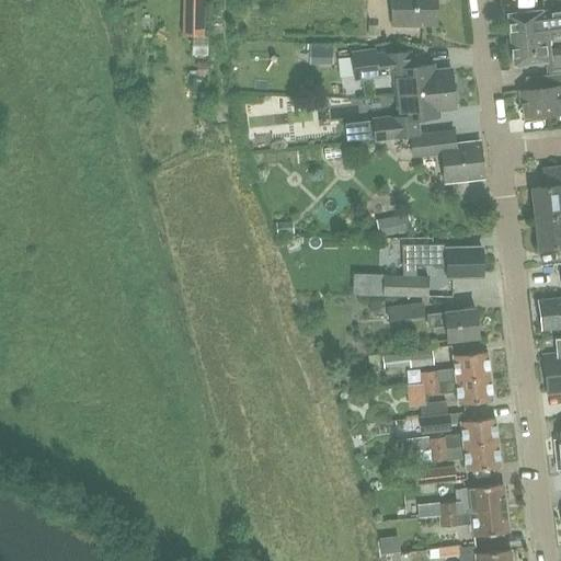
[(182,0),(181,35),(204,36),(204,0),(182,0)]
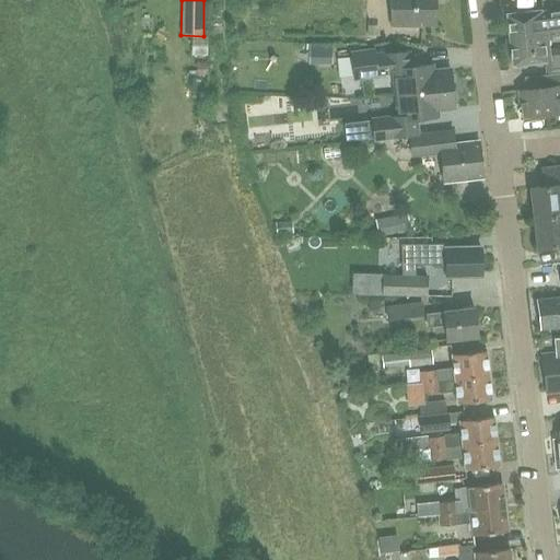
[(434,26),(434,0),(391,0),(391,26),(434,26)]
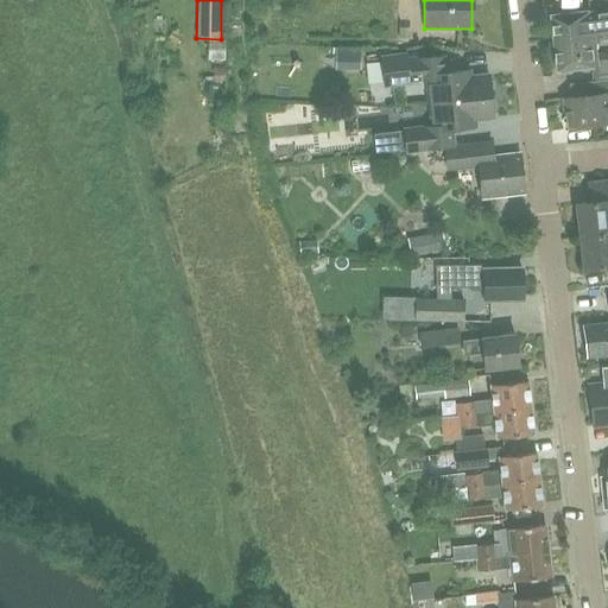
[(553,44),(593,39),(607,37),(607,8),(550,16),(553,44)]
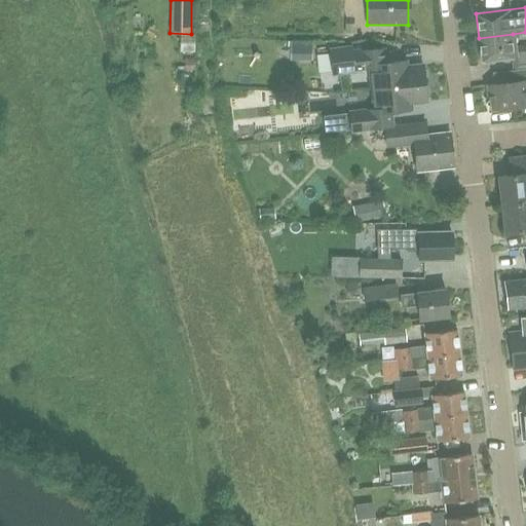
[(525,45),(515,47),(513,34),(479,38),(481,62),(511,59),(512,70),(525,68),(525,45)]
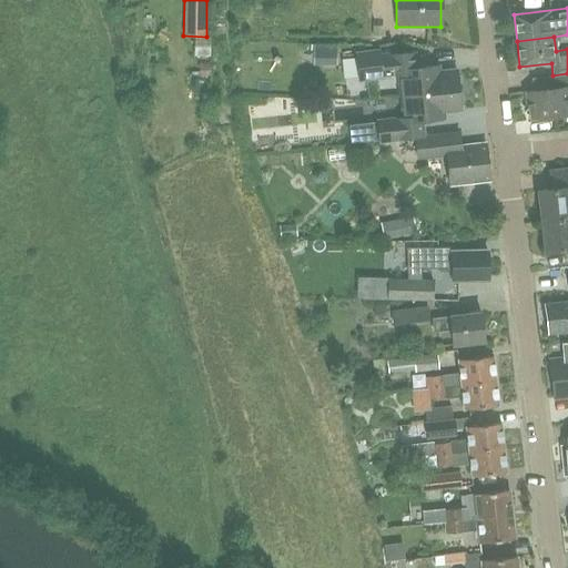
[(401,97),(458,90),(456,70),(438,72),(437,66),(415,68),(414,52),(377,56),(376,49),(355,51),(357,75),(363,79),(398,75),(401,97)]
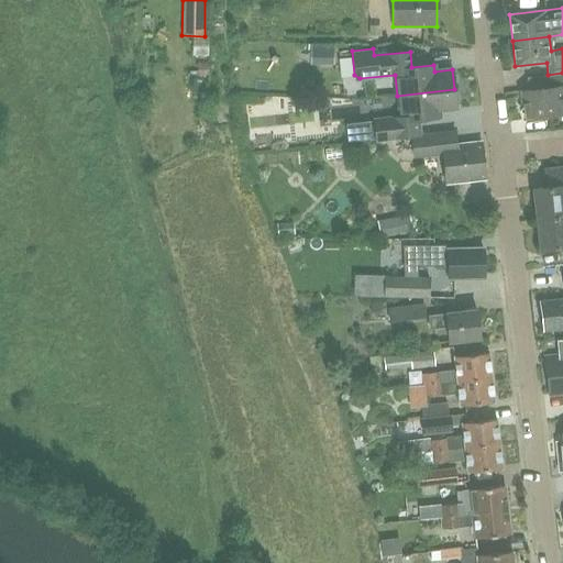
[(562,73),(548,75),(549,88),(521,91),(525,119),(561,114),(562,120),(562,119),(562,73)]
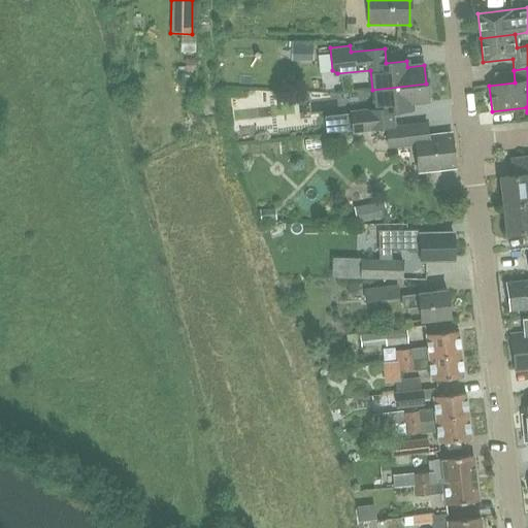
[(385,128),(393,127),(391,112),(411,110),(411,104),(428,102),(426,84),(372,90),(374,109),(350,112),(352,131),(385,128)]
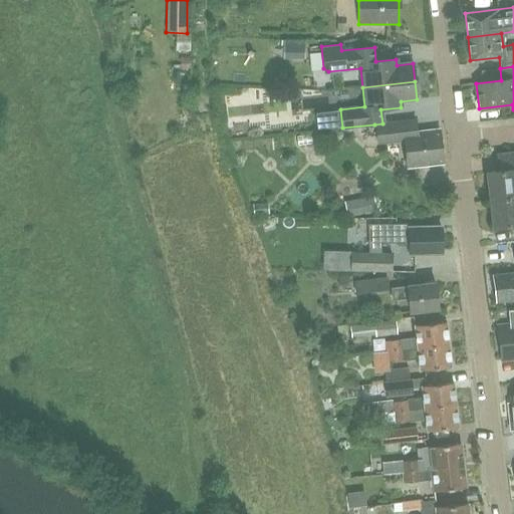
[(382,123),(374,124),(376,142),(403,139),(407,167),(443,163),(439,131),(416,133),(415,119),(382,123)]
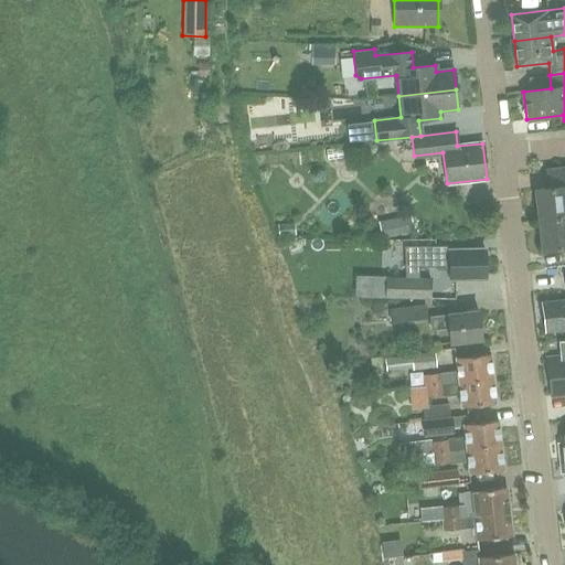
[(537,221),(564,216),(564,168),(545,170),(547,188),(534,189),(537,221)]
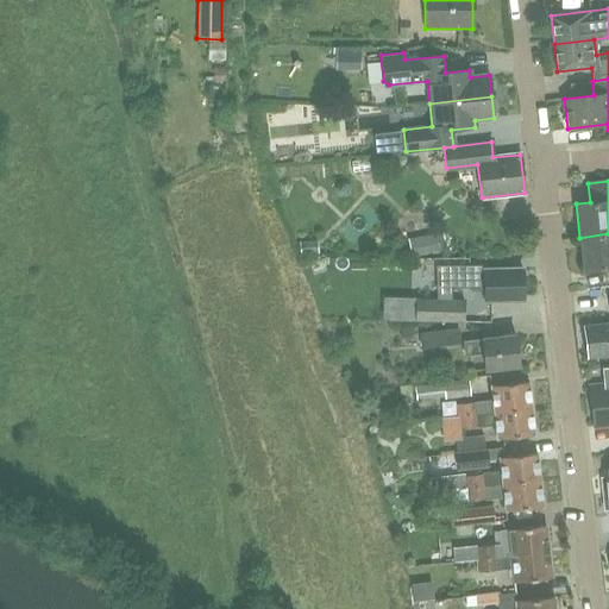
[(412,258),(429,255),(447,251),(443,233),(408,242),(412,258)]
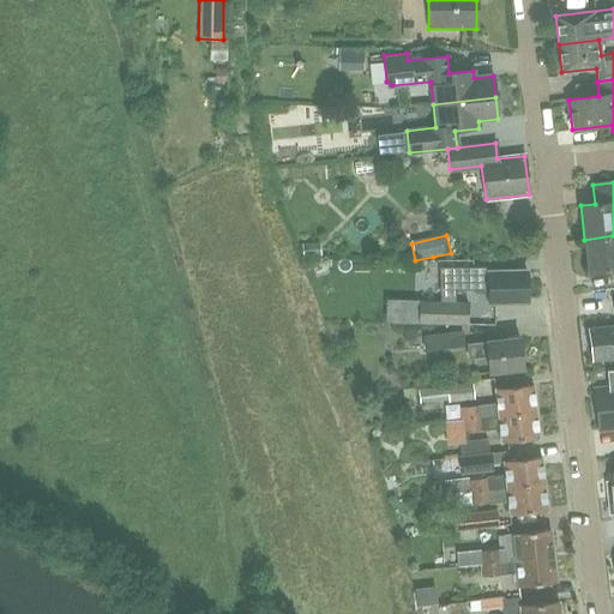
[(613,235),(584,240),(588,274),(613,270),(613,235)]
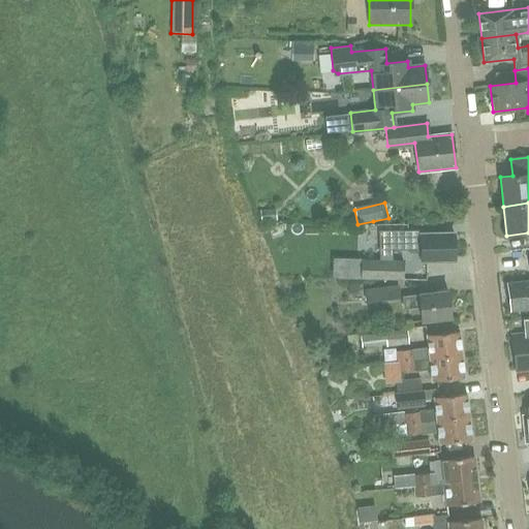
[(390,230),(379,230),(379,250),(393,250),(421,250),(422,260),(455,259),(454,234),(421,235),(421,229),(390,230)]
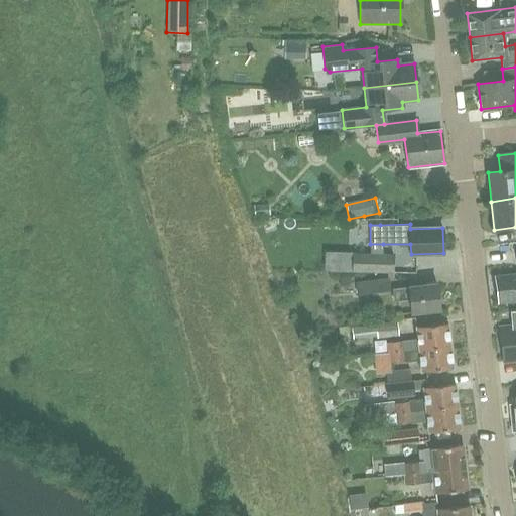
[(498,303),(515,300),(515,244),(515,249),(515,273),(495,276),(498,303)]
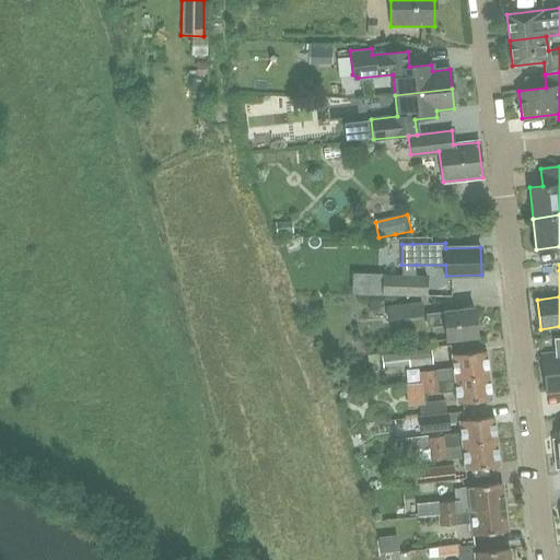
[(374,276),(373,295),(382,296),(382,276),(374,276)]
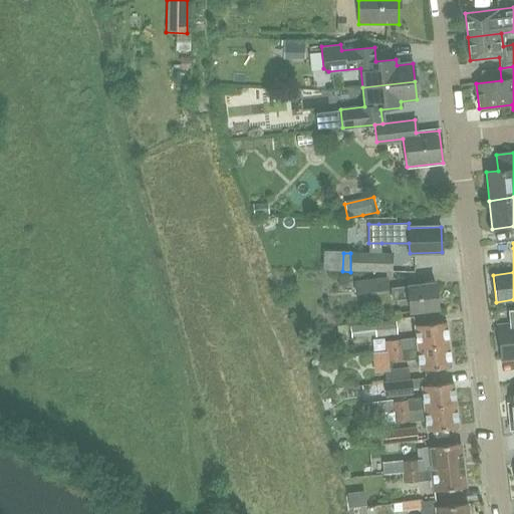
[(350,253),(350,272),(392,273),(393,254),(381,254),(368,254),(350,253)]
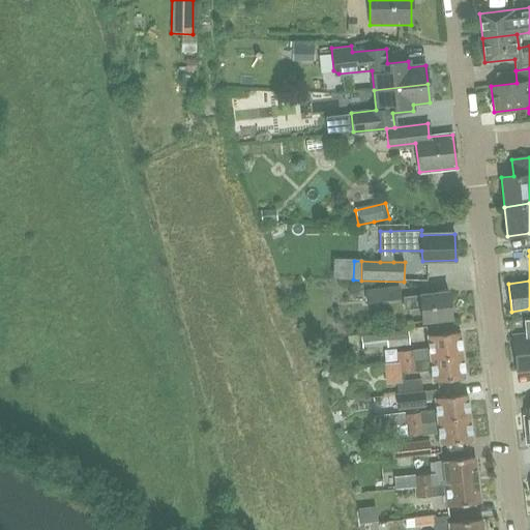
[(366,304),(401,300),(400,286),(365,290),(366,304)]
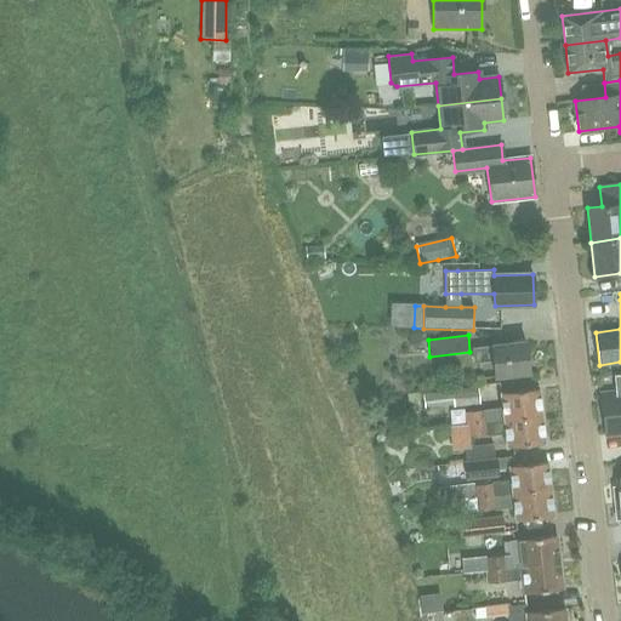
[(529,374),(527,343),(493,347),(493,348),(474,349),(476,363),(494,362),(495,376),(529,374)]
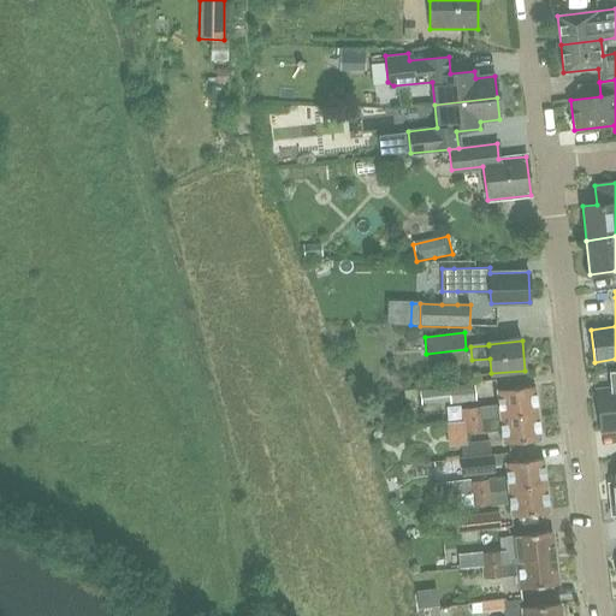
[(610,390),(597,391),(602,432),(615,430),(615,371),(609,372),(610,390)]
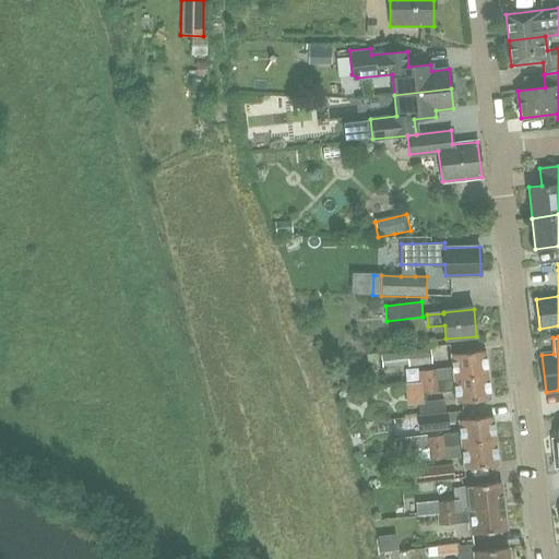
[(408,367),(431,364),(429,348),(400,353),(380,355),(382,368),(408,364),(408,367)]
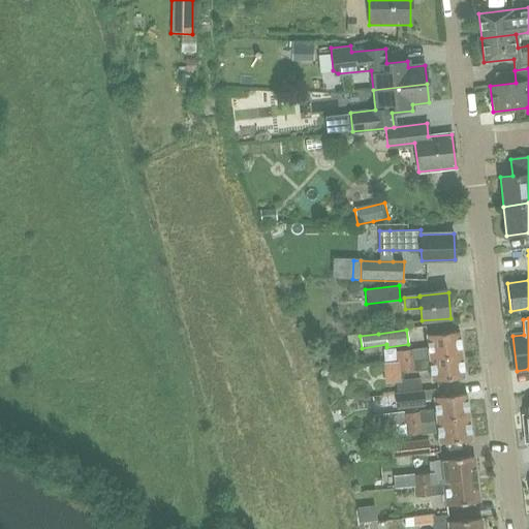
[(397,363),(462,355),(460,332),(426,336),(428,348),(396,351),(397,363)]
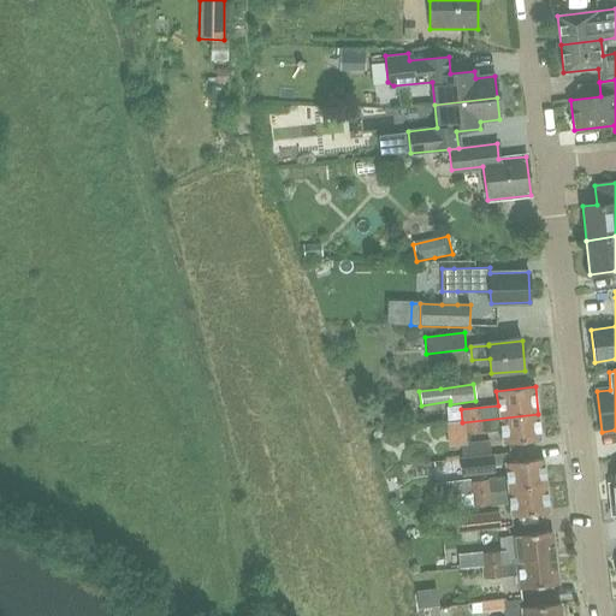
[(538,414),(462,422),(463,434),(501,431),(502,444),(542,440),(538,414)]
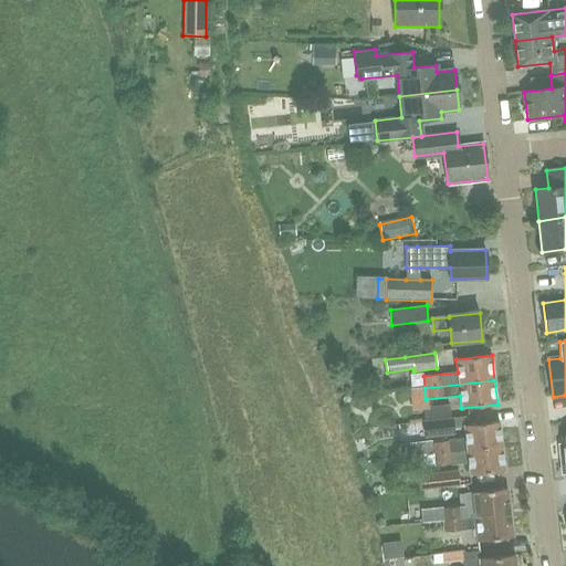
[(425,422),(451,420),(451,418),(450,418),(449,405),(423,408),(425,422)]
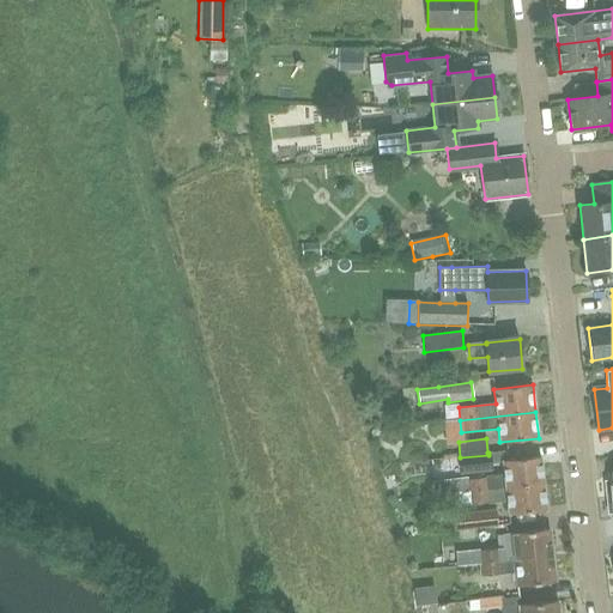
[(489,455),(460,457),(461,471),(490,467),(489,455)]
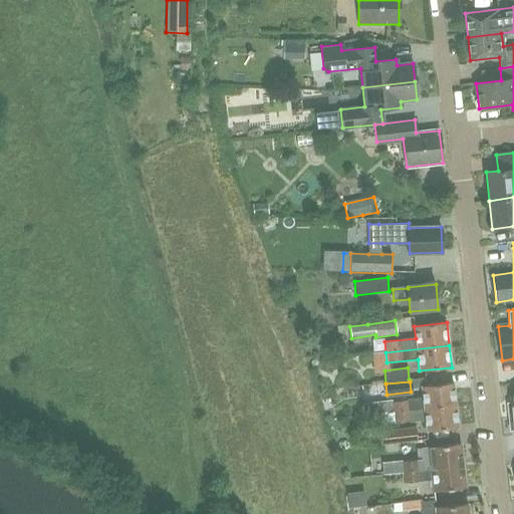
[(381,414),(456,406),(454,383),(421,388),(422,398),(406,400),(406,401),(380,404),(381,414)]
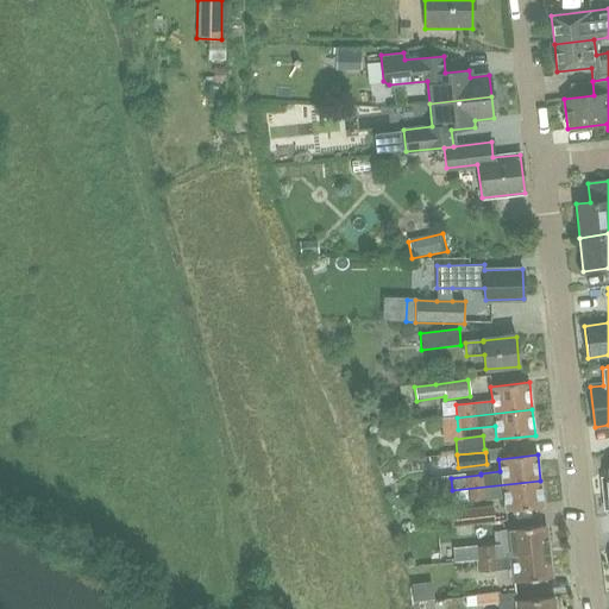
[(540,481),(452,490),(453,503),(503,498),(504,512),(544,507),(540,481)]
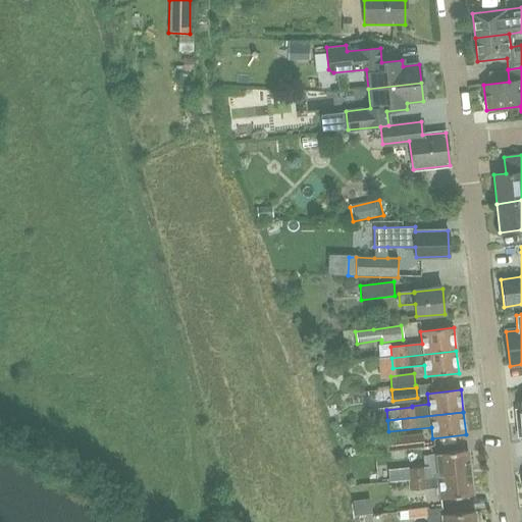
[(404,450),(423,448),(422,435),(385,438),(386,452),(404,450)]
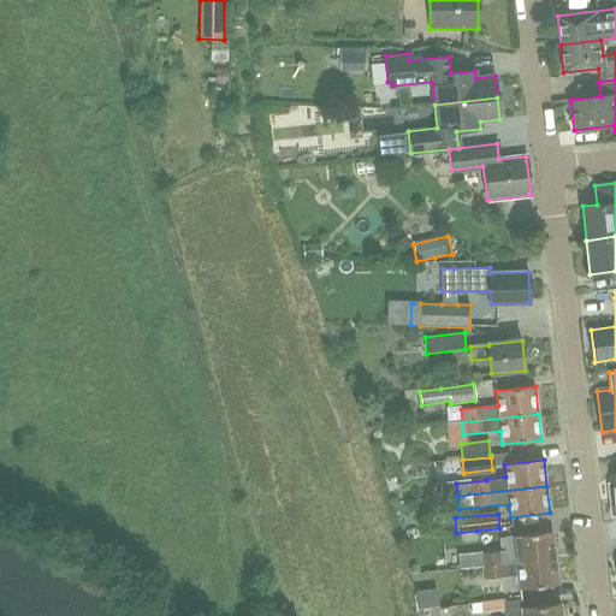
[(517,563),(555,560),(551,532),(514,537),(516,551),(503,552),(502,551),(466,555),(467,568),(483,567),(503,564),(517,563)]
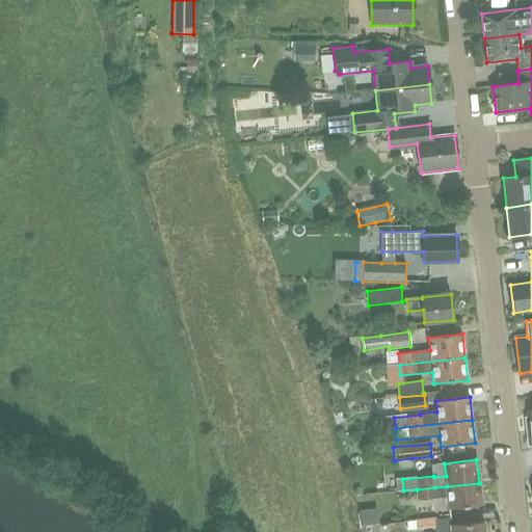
[(479,483),(447,486),(448,497),(449,509),(481,506),(479,483)]
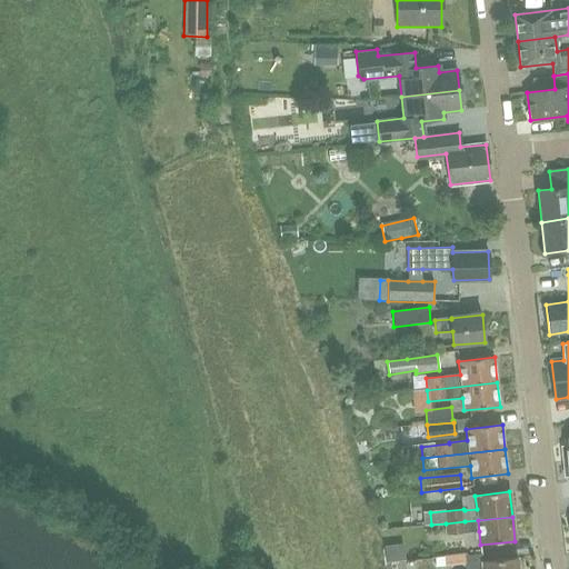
[(479,531),(478,520),(465,521),(446,523),(447,536),(466,533),(479,531)]
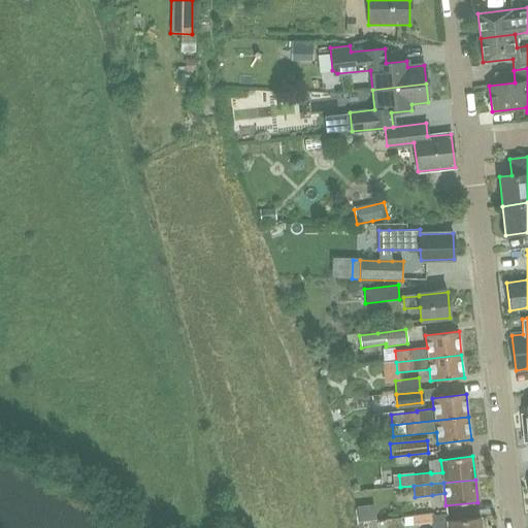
[(434,497),(415,498),(416,512),(434,510),(434,497)]
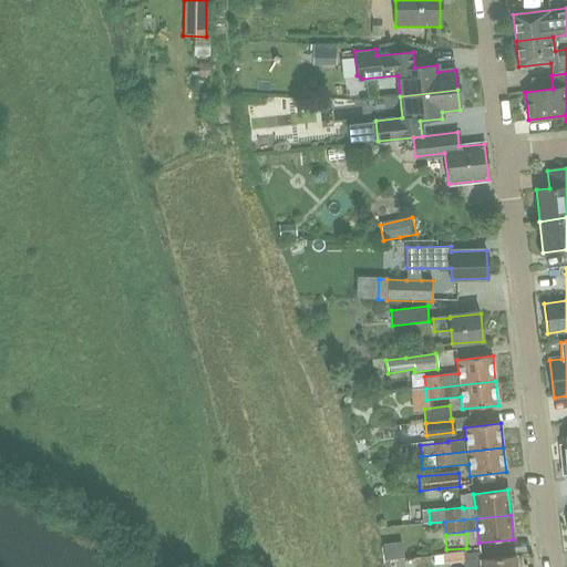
[(444,565),(464,563),(464,566),(473,566),(481,566),(516,566),(515,556),(481,560),(480,552),(465,553),(443,556),(444,565)]
